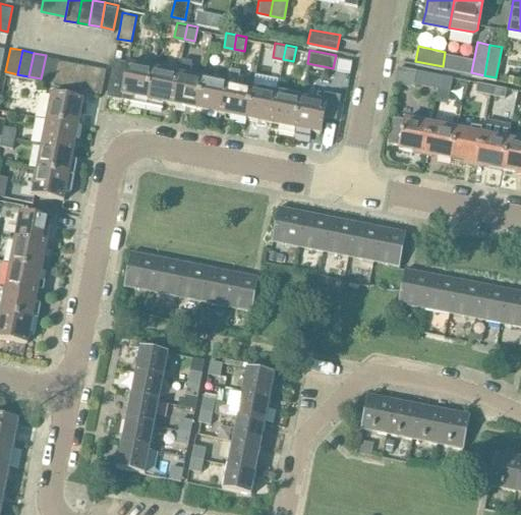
[(460,54),(457,69),(471,72),(474,57),(460,54)]
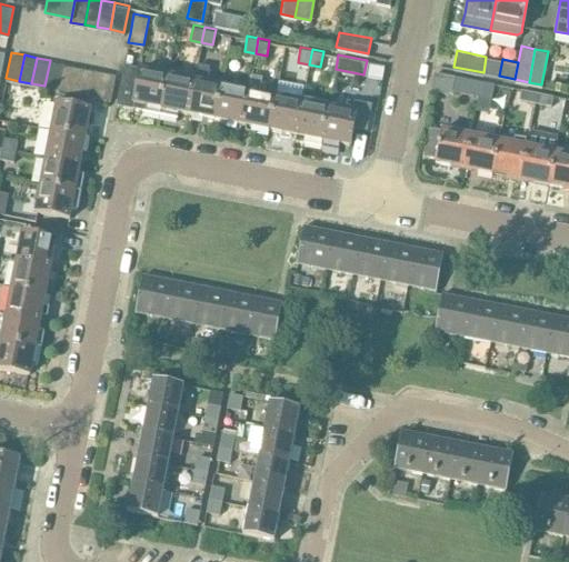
[(50,60),(45,86),(58,88),(62,62),(50,60)]
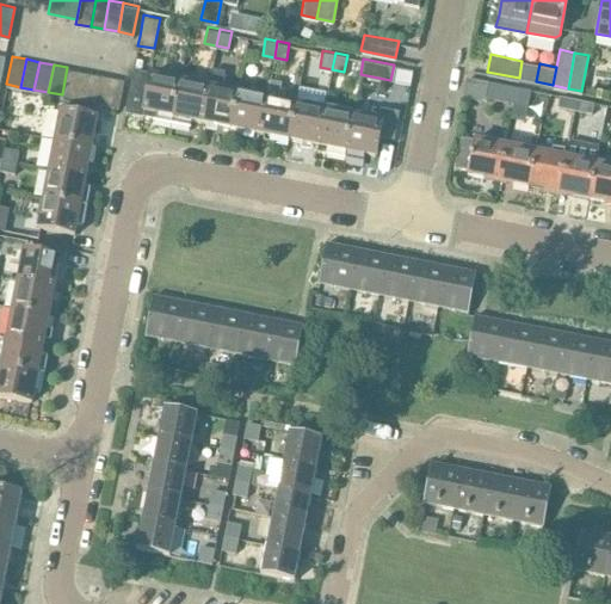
[(232,124),(239,87),(222,85),(226,68),(213,66),(209,82),(202,119),(232,124)]
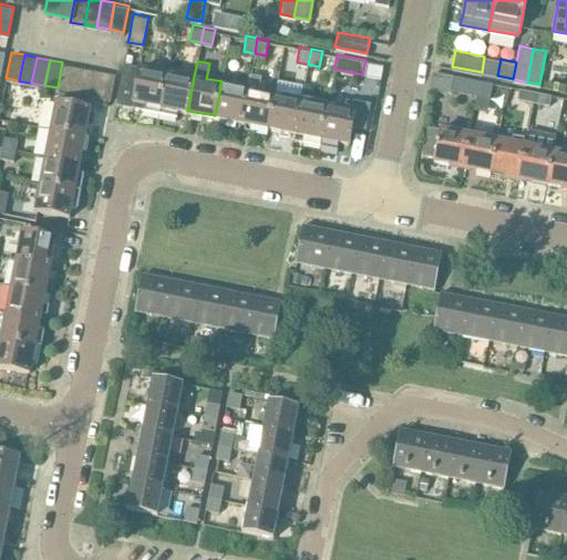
[(62,62),(58,87),(70,91),(75,64),(62,62)]
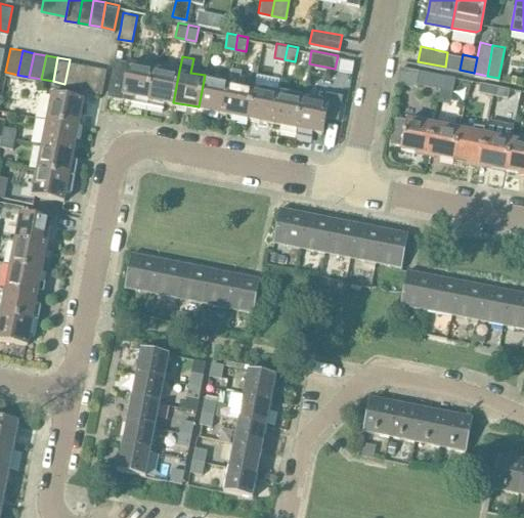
[(115,57),(113,69),(107,94),(123,97),(124,92),(131,94),(130,98),(147,102),(155,66),(115,57)]
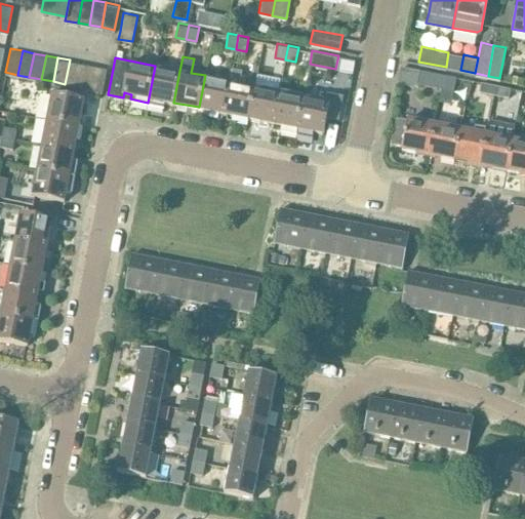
[(70,60),(65,84),(77,86),(82,63),(70,60)]
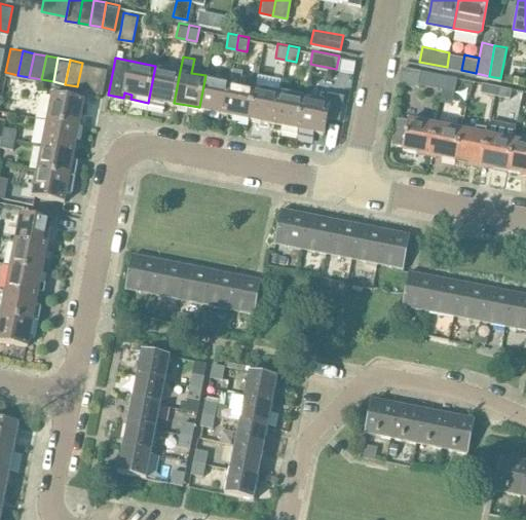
[(82,63),(77,86),(86,88),(89,88),(94,65),(82,63)]
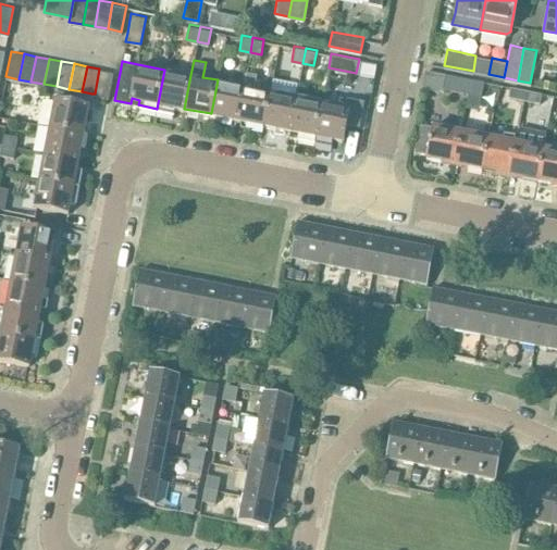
[(108,97),(113,72),(99,69),(95,94),(108,97)]
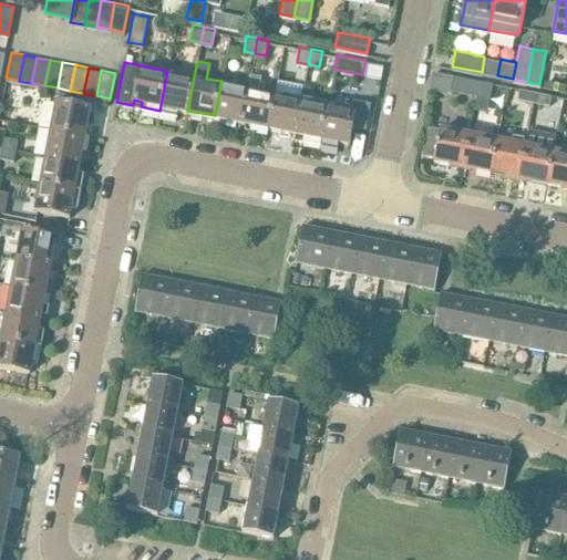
[(453,73),(433,70),(430,87),(445,90),(451,87),(476,92),(478,79),(453,73)]
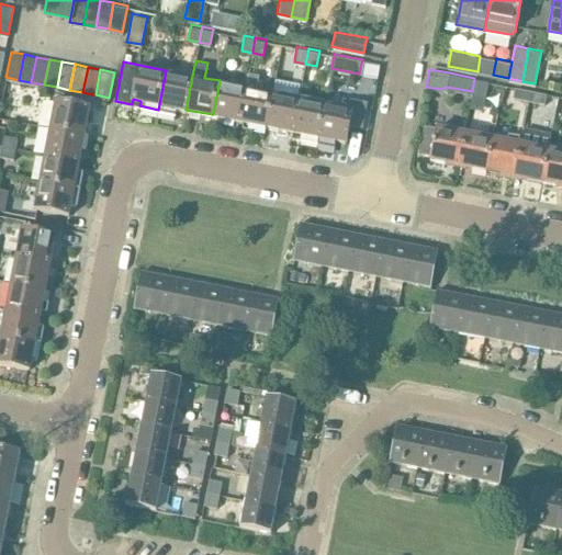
[(186,110),(192,76),(166,70),(158,110),(176,113),(177,108),(186,110)]
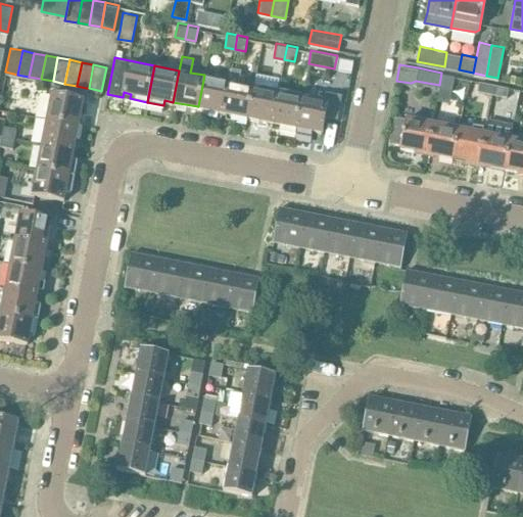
[(247,116),(253,85),(239,82),(241,67),(231,65),(228,80),(229,80),(223,111),(247,116)]
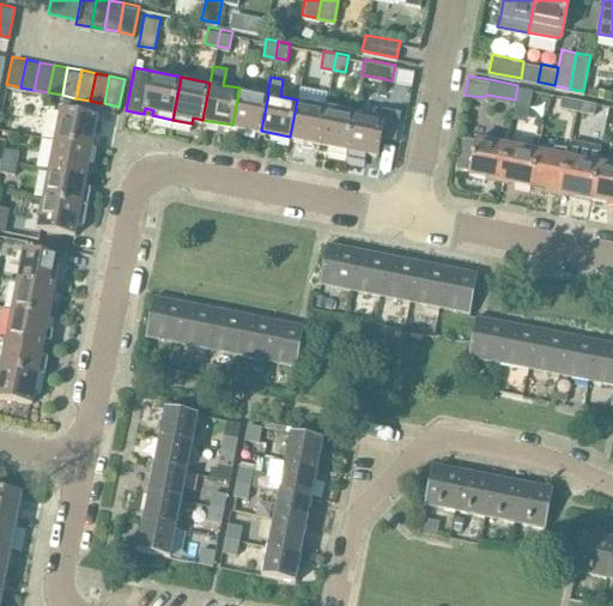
[(515,100),(529,103),(546,107),(550,91),(533,88),(517,85),(515,100)]
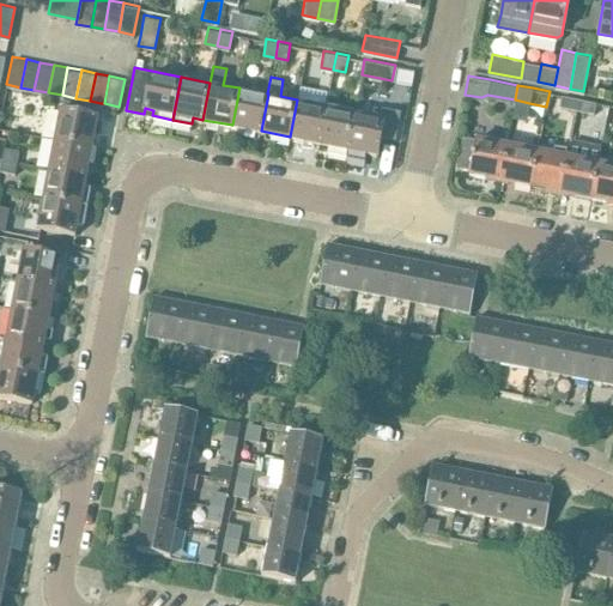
[(240,88),(232,125),(261,131),(268,94),(267,94),(240,88)]
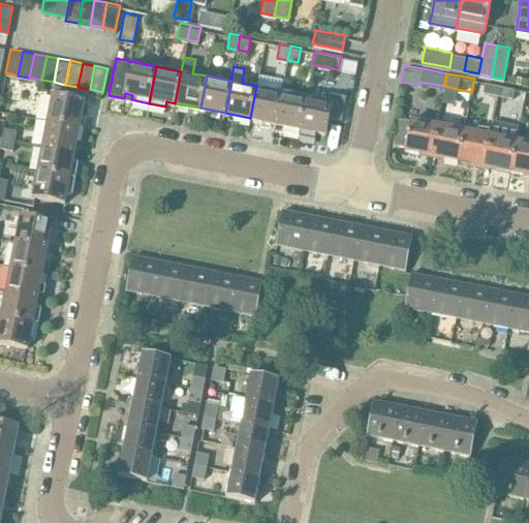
[(485,81),(483,90),(498,93),(500,84),(485,81)]
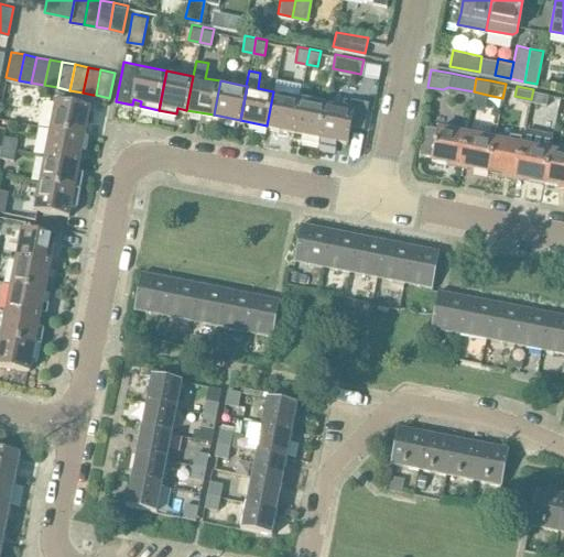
[(56,98),(51,126),(85,132),(90,105),(93,95),(83,93),(69,90),(57,87),(56,98)]
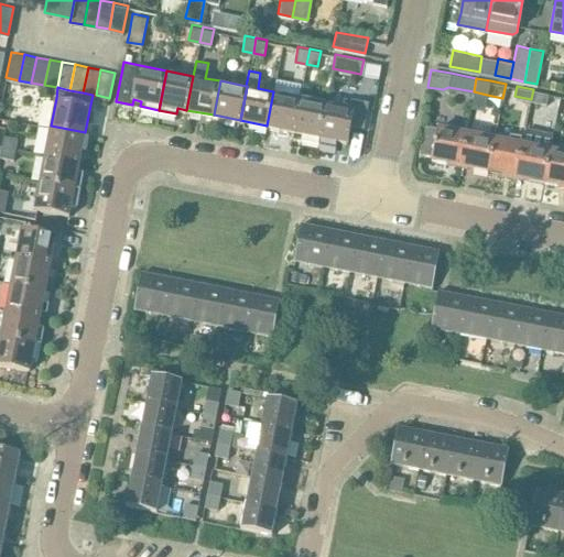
[(533,89),(531,99),(546,101),(549,91),(533,89)]
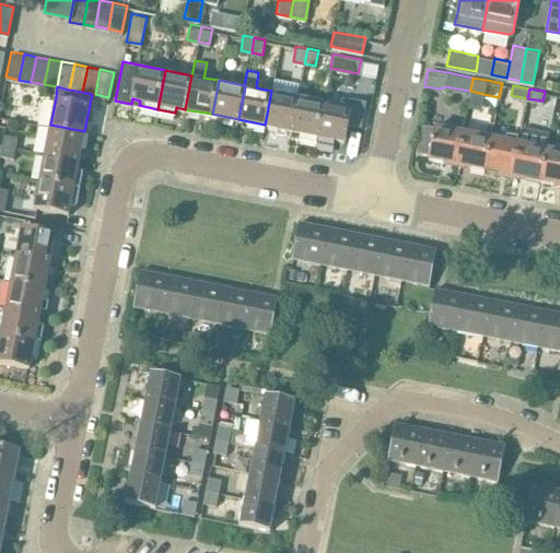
[(291,130),(299,96),(271,91),(265,125),(291,130)]
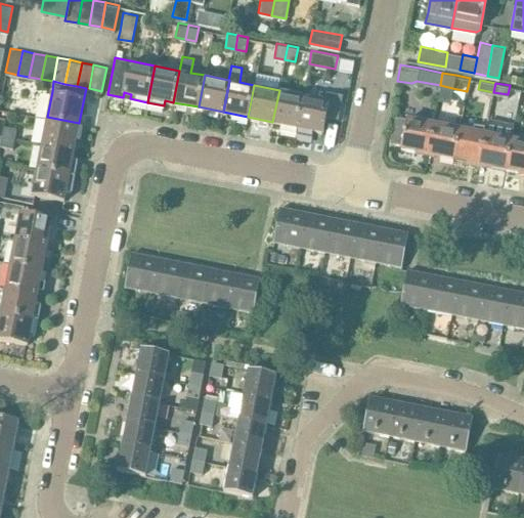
[(279,90),(272,122),(280,123),(280,128),(297,131),(298,123),(304,94),(279,90)]
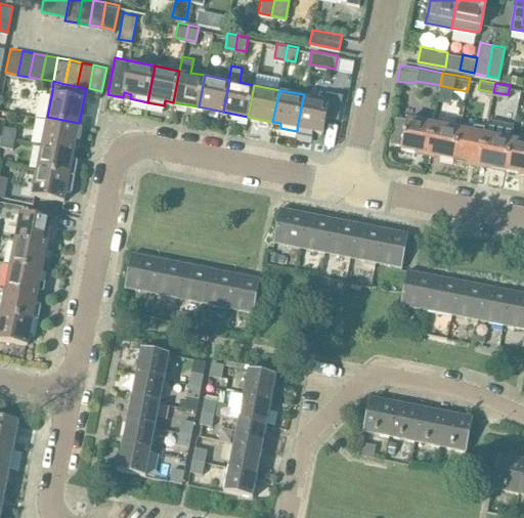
[(325,99),(304,94),(297,131),(312,134),(313,129),(322,131),(325,114),(338,116),(342,93),(326,90),(325,99)]
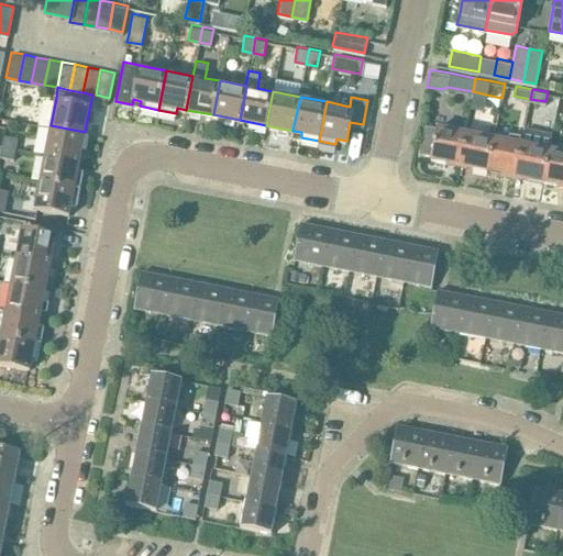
[(459,164),(465,129),(437,123),(437,125),(424,123),(419,151),(431,153),(430,157),(459,164)]
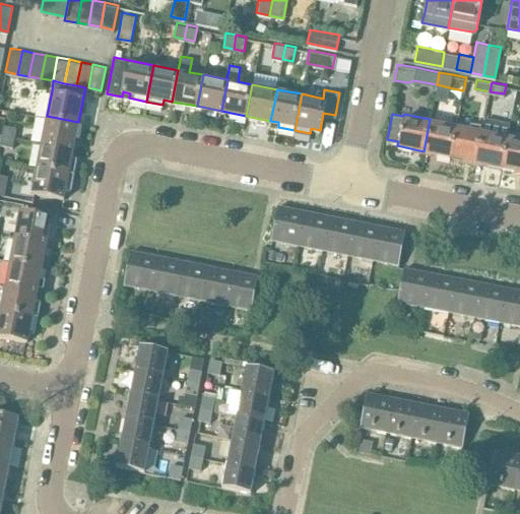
[(78,122),(47,116),(42,141),(73,147),(78,122)]
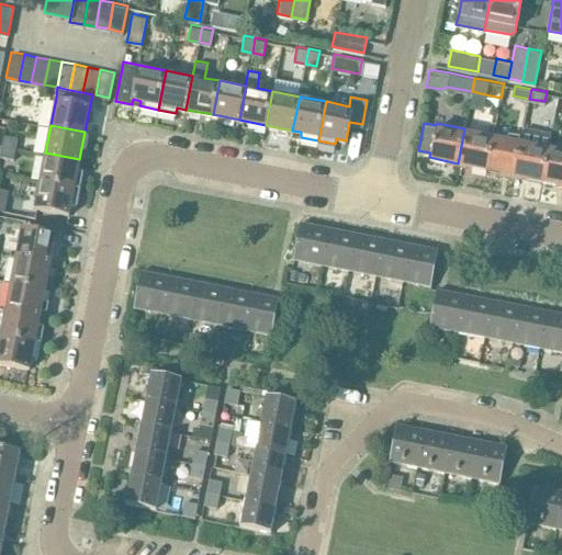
[(486,169),(493,134),(464,128),(458,163),(486,169)]
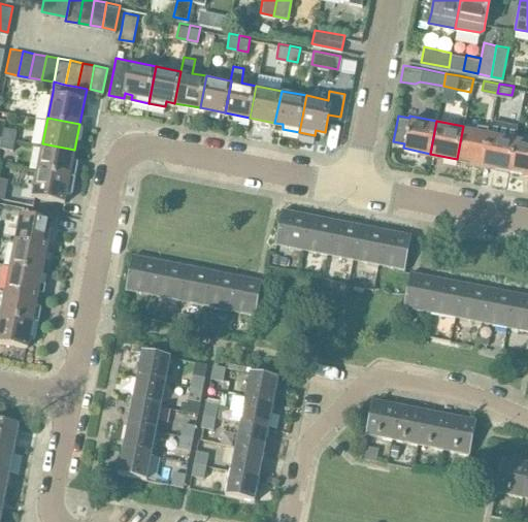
[(1,135),(14,138),(17,127),(3,125),(1,135)]
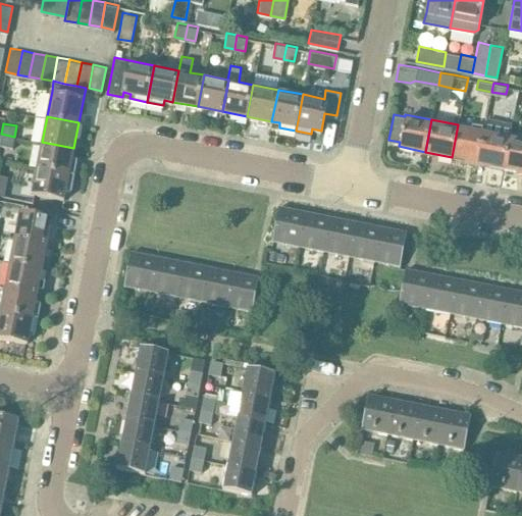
[(478,162),(484,130),(458,124),(452,157),(478,162)]
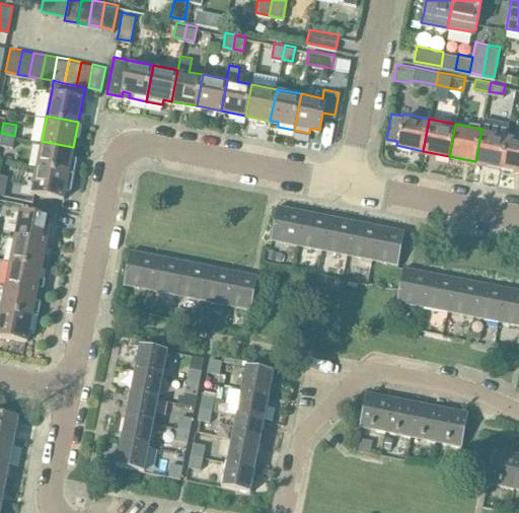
[(501,166),(507,134),(482,129),(475,161),(501,166)]
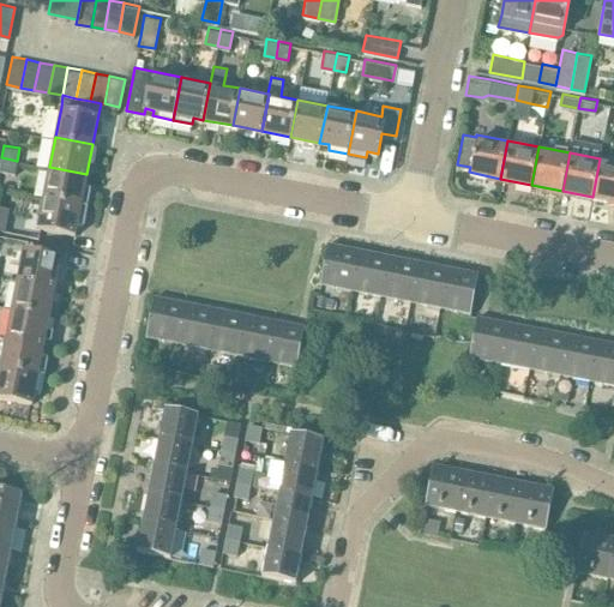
[(17,161),(1,157),(0,161),(0,168),(16,172),(17,161)]
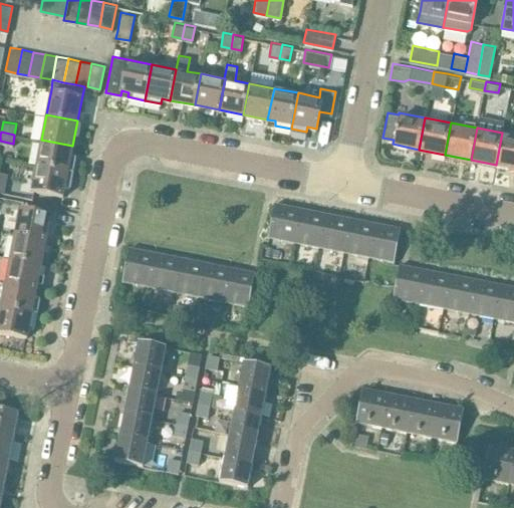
[(513,168),(513,135),(502,133),(496,165),(513,168)]
